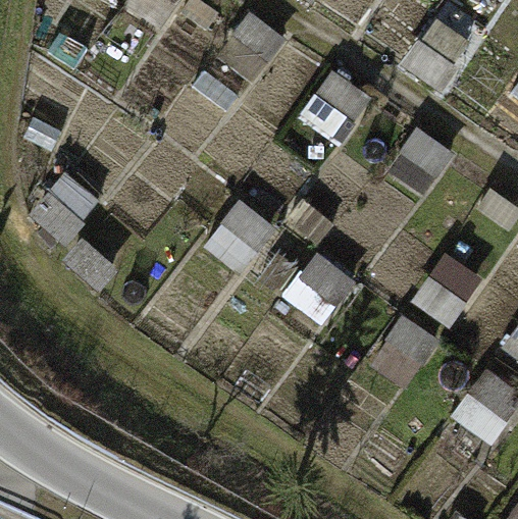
[(160,24),(175,0),(131,0),(128,4),(160,24)]
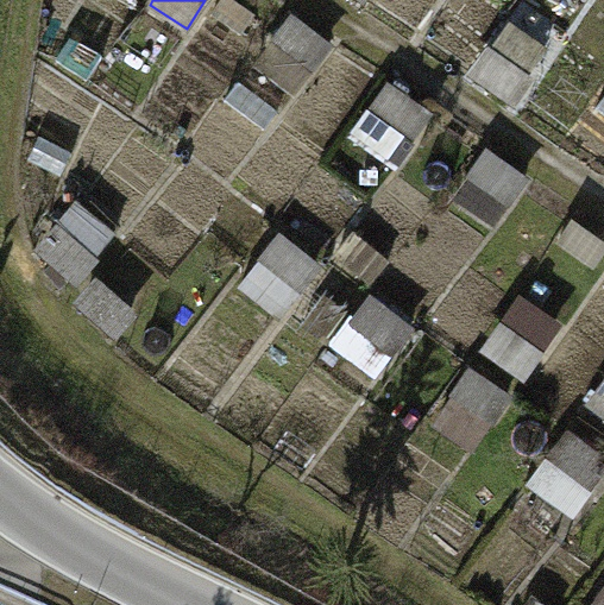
[(331,43),(290,13),(253,65),(294,94),(331,43)]
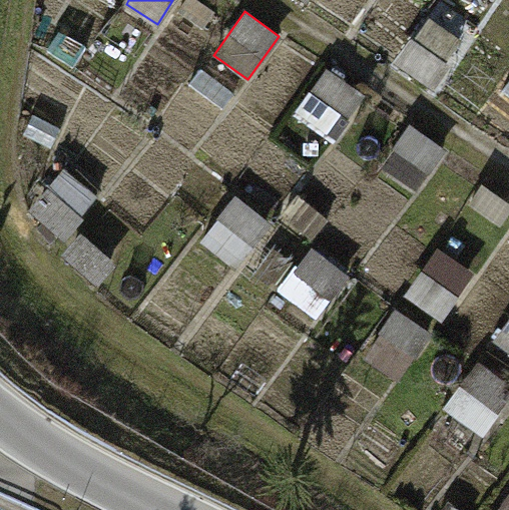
[(431,87),(462,40),(427,18),(396,65),(431,87)]
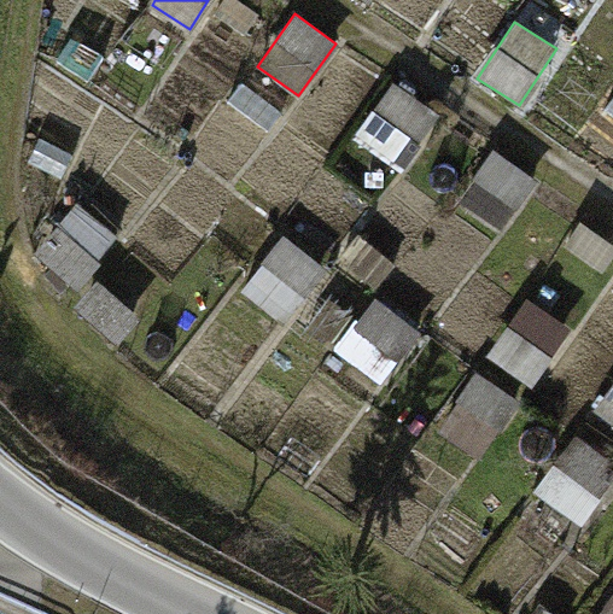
[(438,112),(392,82),(355,139),(400,169),(438,112)]
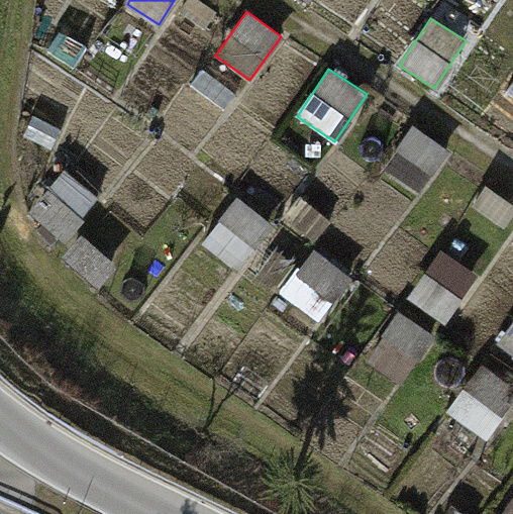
[(448,150),(412,126),(385,168),(420,192),(448,150)]
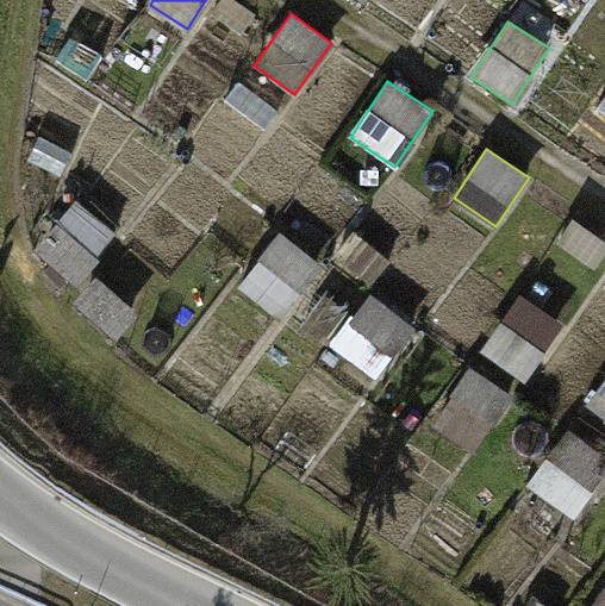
[(114,235),(74,201),(33,251),(74,285),(114,235)]
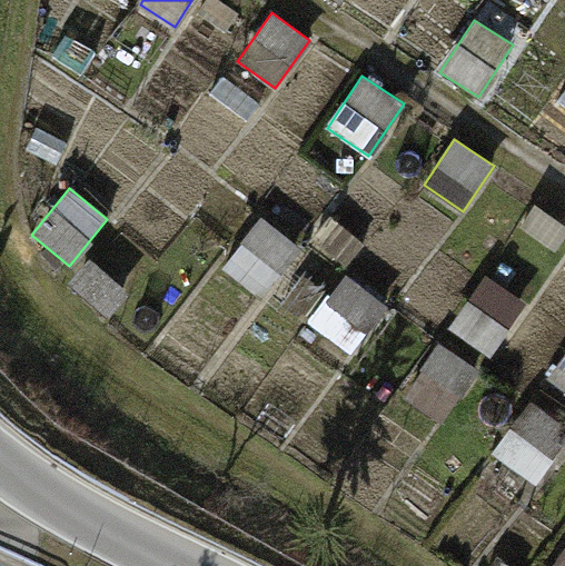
[(299,248),(259,218),(222,267),(261,297),(299,248)]
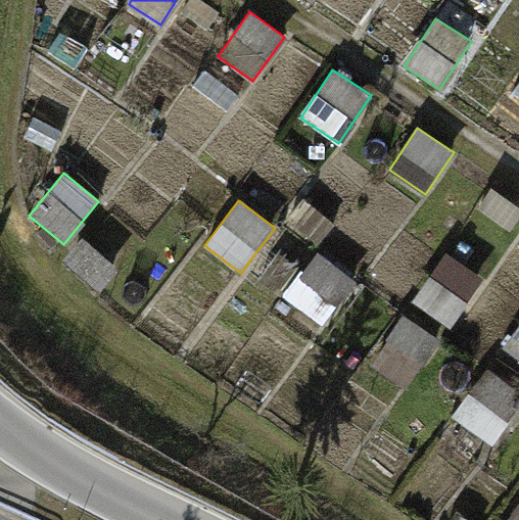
[(134,239),(106,216),(85,241),(81,238),(61,261),(98,291),(116,269),(112,265),(134,239)]
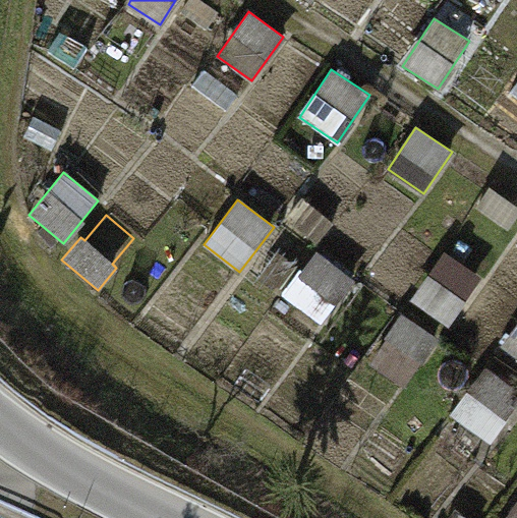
[(353,281),(317,252),(297,277),(334,305),(353,281)]
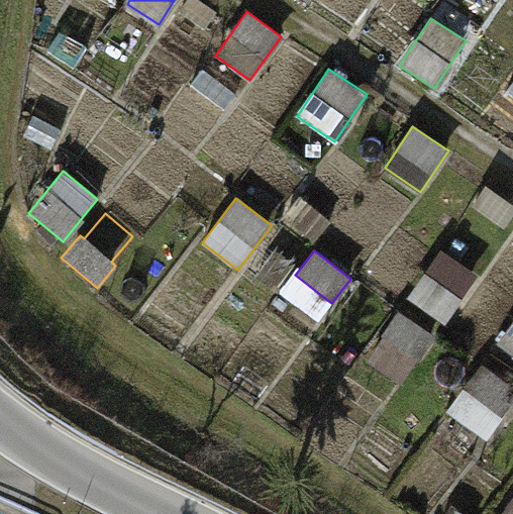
[(477,276),(439,251),(407,299),(444,323),(477,276)]
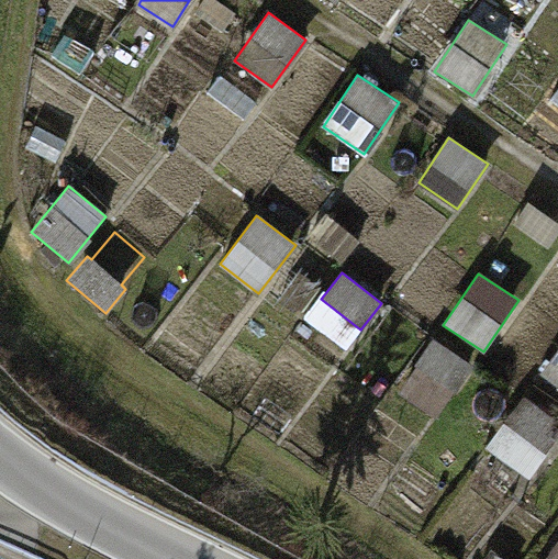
[(472,366),(432,339),(414,367),(455,392),(472,366)]
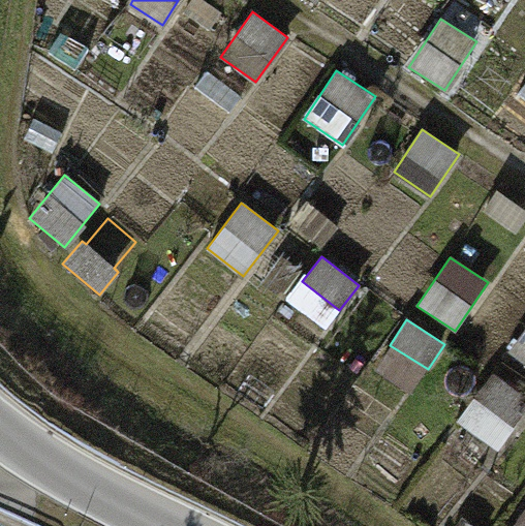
[(524,364),(524,333),(510,353),(524,364)]
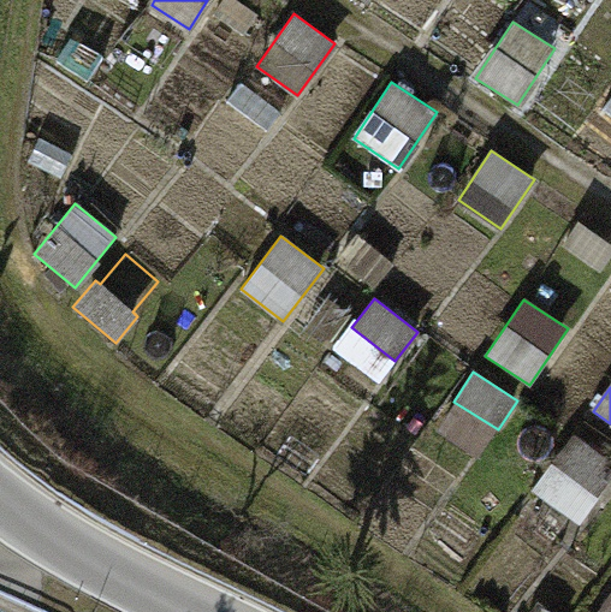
[(610,473),(610,464),(576,435),(540,479),(579,511),(610,473)]
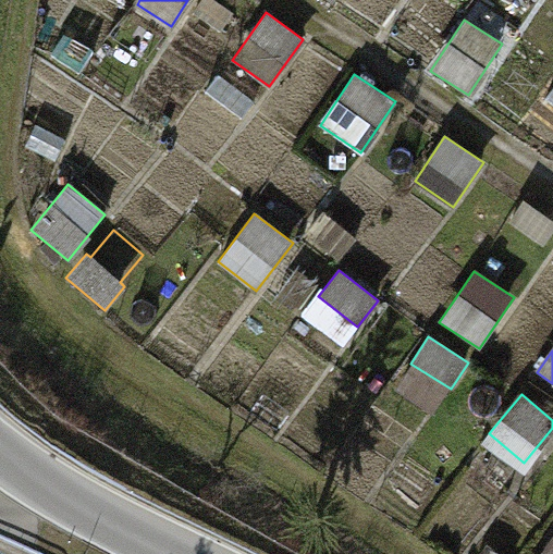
[(552,553),(552,537),(540,553),(552,553)]
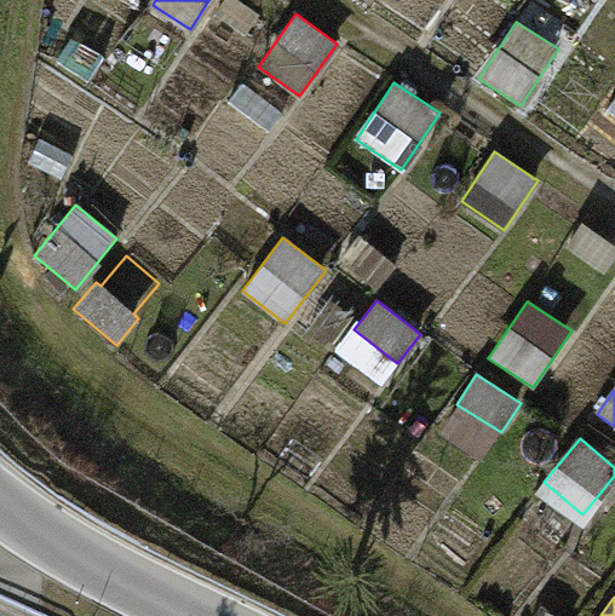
[(556,615),(540,605),(533,615),(556,615)]
